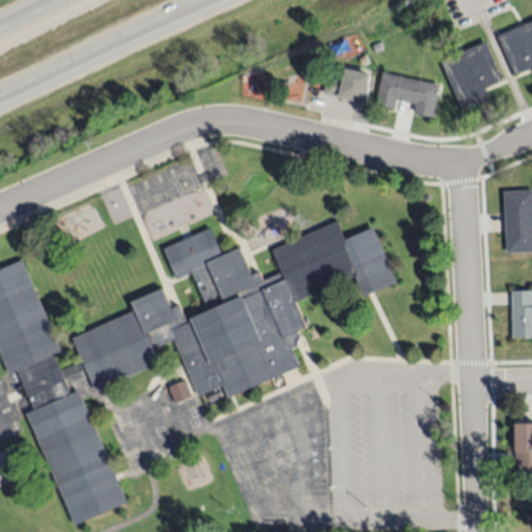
[(531,68),(515,75),(499,36),(531,22),(531,68)]
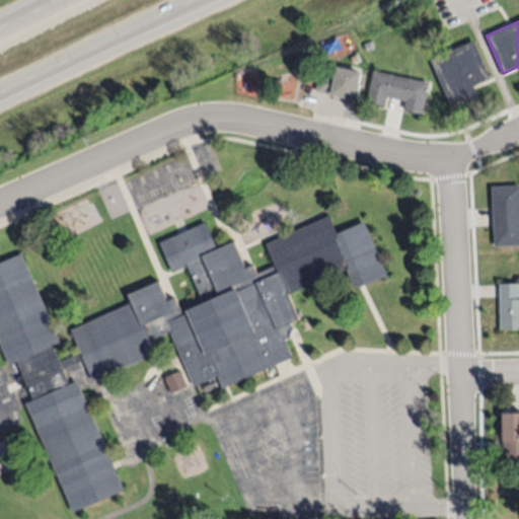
[(321,46),(338,38),(342,49),(325,56),(321,46)]
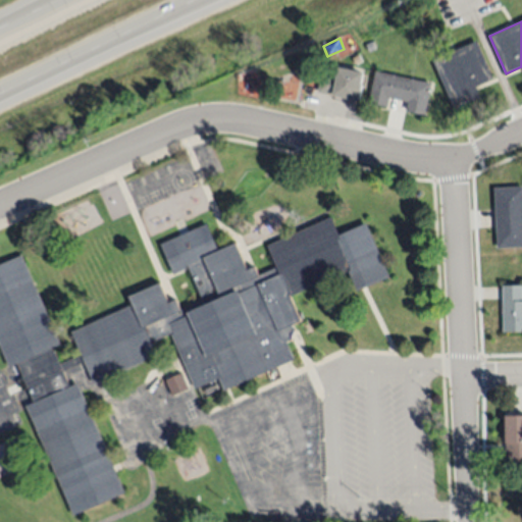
[(493,79),(475,87),(480,98),(454,109),(432,60),(477,41),(493,79)]
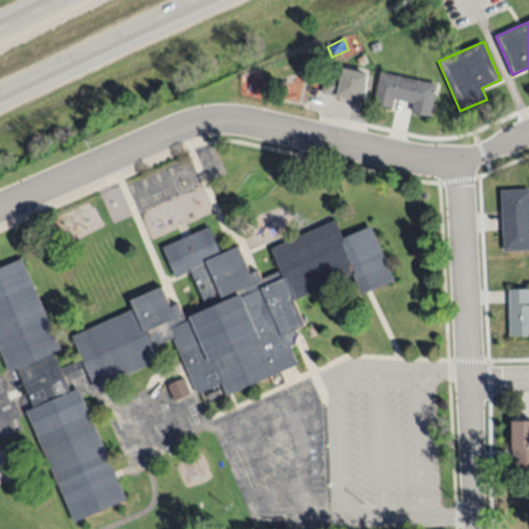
[(370,44),(377,42),(380,51),(373,53),(370,44)]
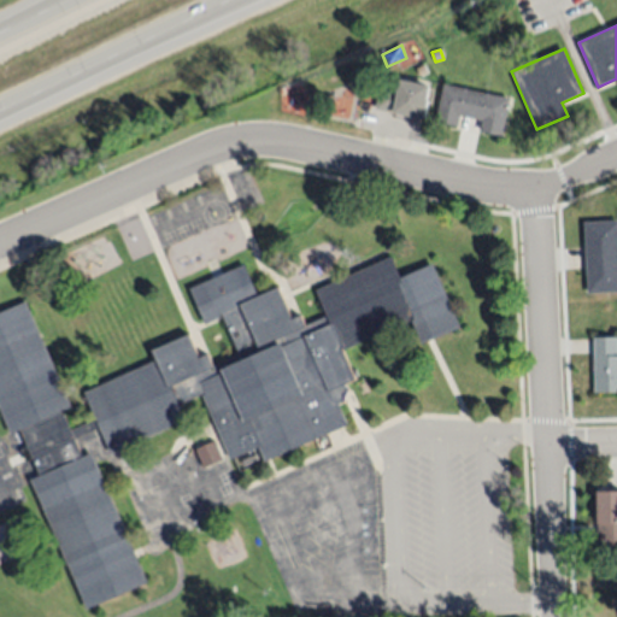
[(432,87),(427,107),(423,121),(375,110),(381,87),(400,92),(403,80),(432,87)]
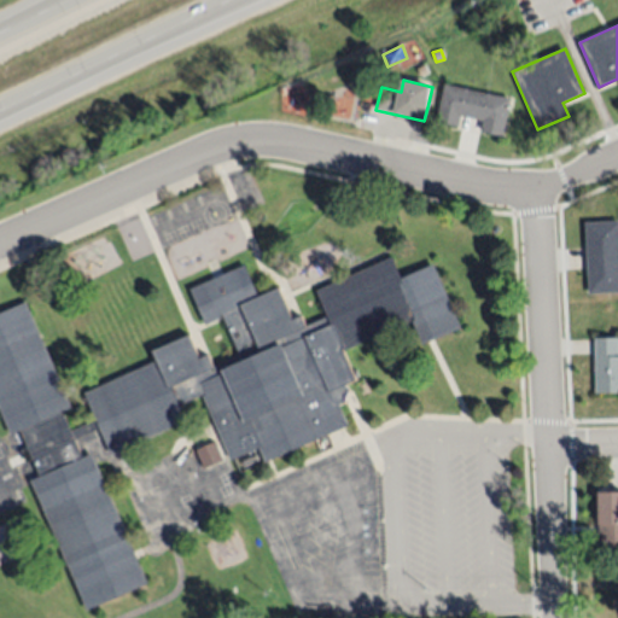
[(512,99),(503,134),(505,134),(503,136),(481,133),(483,121),(461,116),(459,127),(436,123),(444,85),(512,99)]
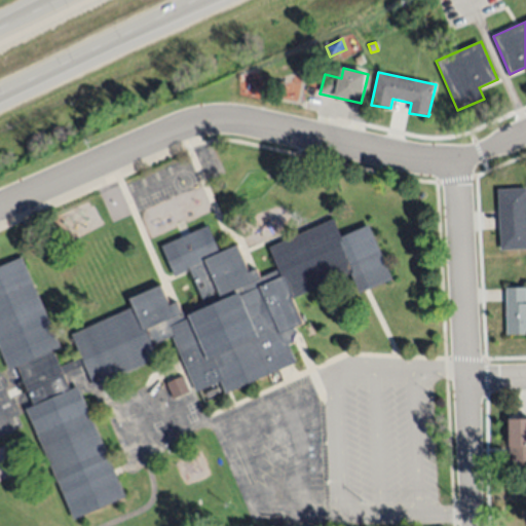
[(525,250),(500,251),(497,190),(525,189),(525,250)]
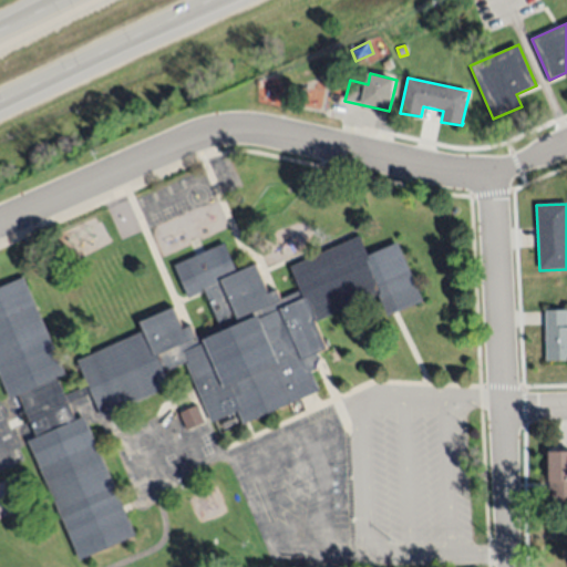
[(0,380),(0,285),(23,275),(64,371),(57,375),(64,394),(86,384),(76,359),(142,330),(137,321),(173,306),(182,327),(191,323),(199,343),(206,341),(204,338),(220,331),(204,291),(188,298),(174,265),(224,243),(237,271),(257,264),(269,290),(277,287),(281,298),(301,290),(291,266),(361,236),(369,254),(399,240),(424,299),(388,315),(379,292),(315,320),(327,348),(318,351),(319,356),(313,371),(310,372),(318,390),(244,422),(238,409),(210,421),(185,360),(162,370),(169,385),(102,415),(91,391),(66,401),(74,419),(83,415),(135,534),(78,558),(27,440),(35,436),(29,420),(22,423),(18,412),(24,410),(18,394),(8,399),(0,380)]
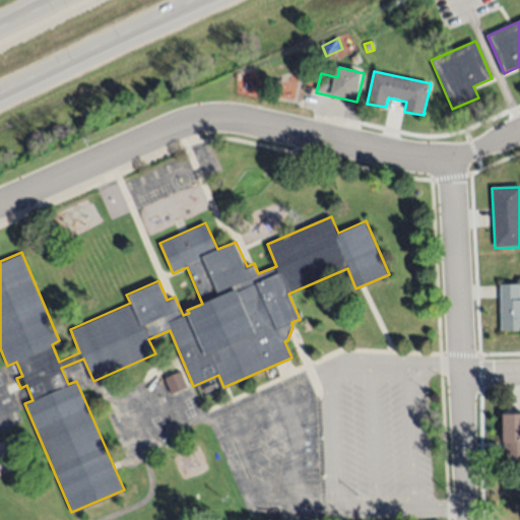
[(519,332),(501,332),(501,284),(519,284),(519,332)]
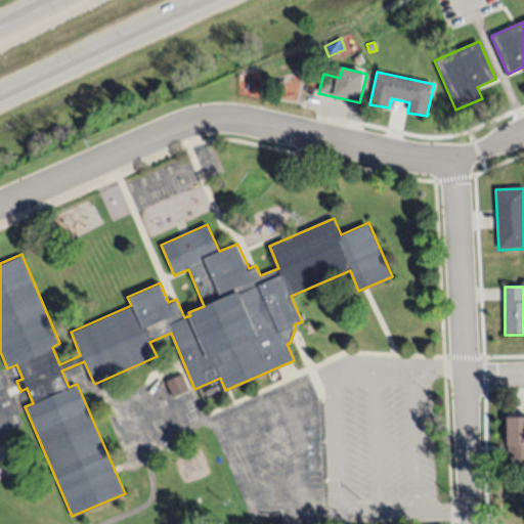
[(166,382),(182,375),(189,391),(173,398),(166,382)]
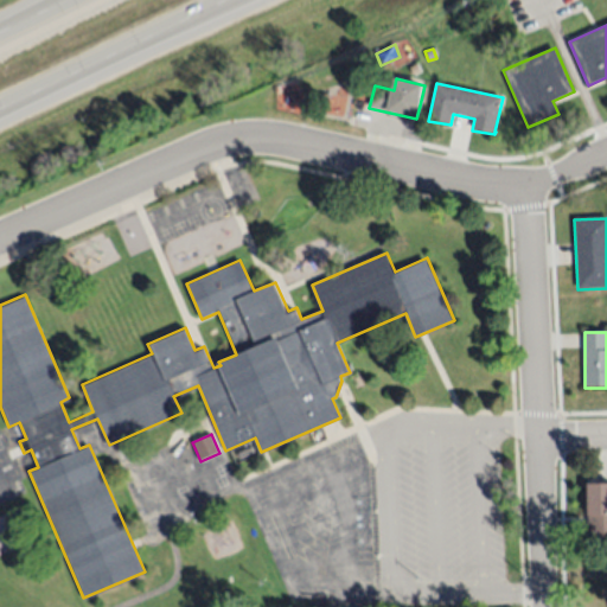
[(606,483),(606,541),(592,541),(592,524),(589,524),(589,515),(588,515),(588,483),(606,483)]
